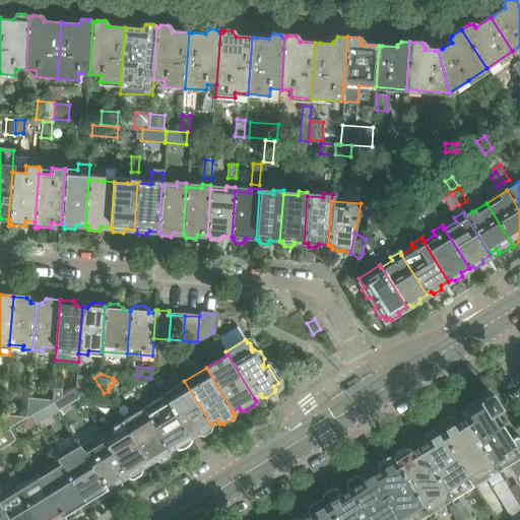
[(87,375),(77,375),(76,388),(87,381),(87,375)]
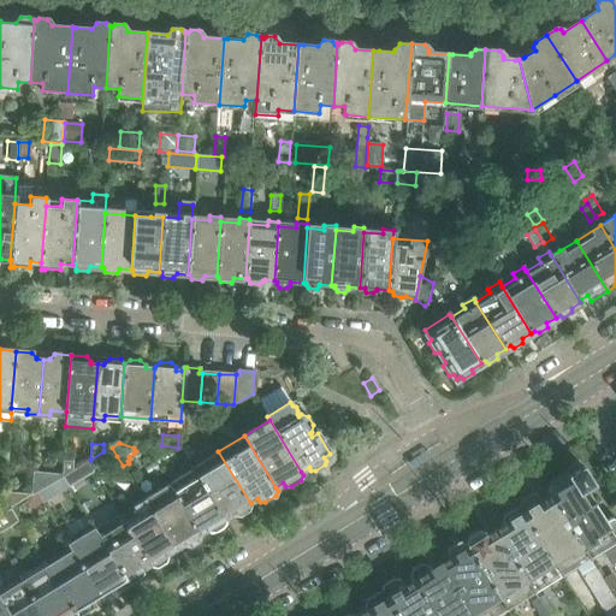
[(93,471),(117,456),(112,448),(88,462),(93,471)]
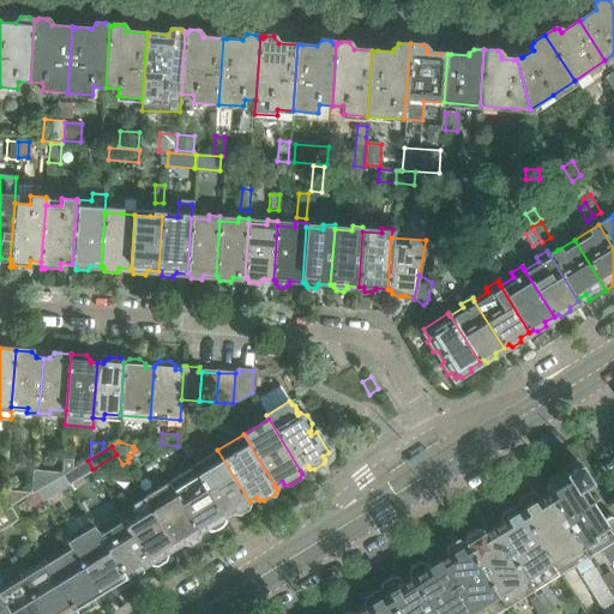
[(217,450),(191,467),(192,469),(223,517),(232,512),(233,516),(239,516),(250,510),(251,505),(250,501),(217,450)]
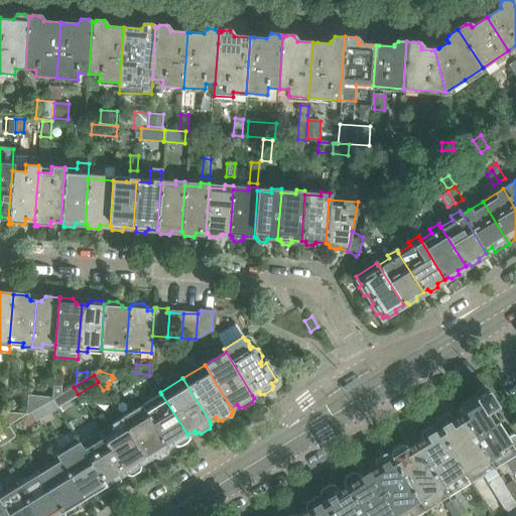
[(51,397),(51,399),(61,393),(61,390),(61,387),(52,387),(51,397)]
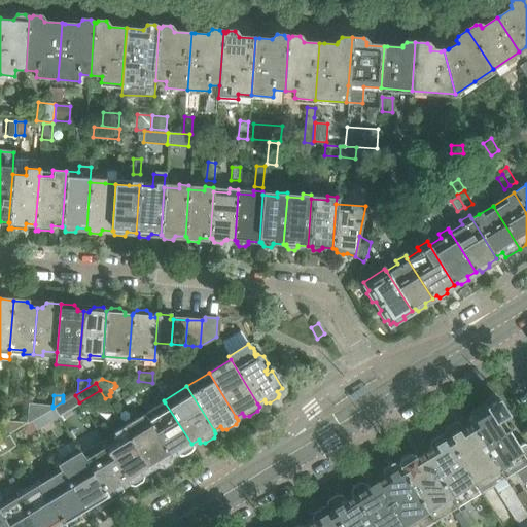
[(469,418),(468,419),(504,478),(515,471),(521,482),(526,478),(526,445),(523,444),(518,447),(500,418),(507,414),(498,399),(487,407),(483,406),(470,414),(469,418)]
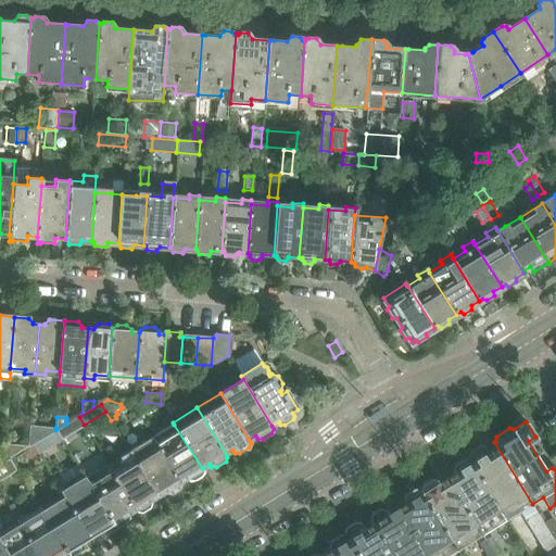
[(174,425),(151,438),(180,482),(187,478),(189,481),(193,481),(202,476),(204,471),(202,468),(174,425)]
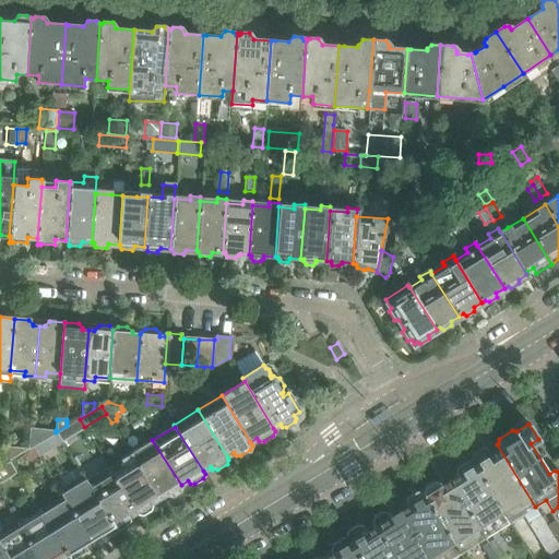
[(33,428),(31,448),(33,448),(45,440),(56,432),(56,430),(33,428)]
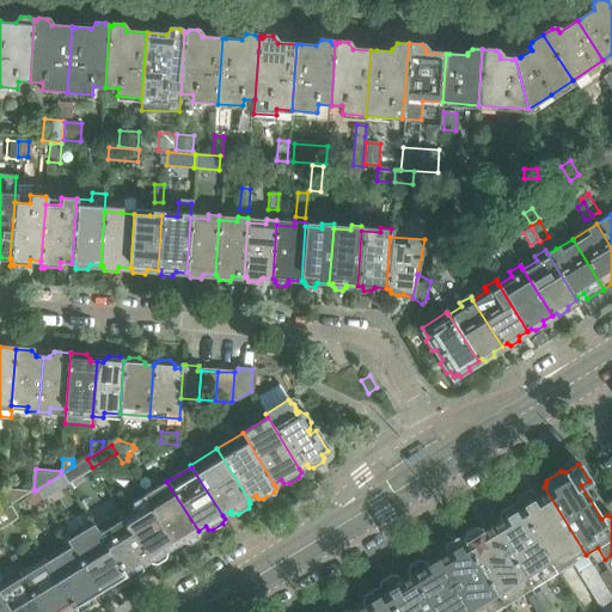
[(61,473),(49,482),(55,491),(67,484),(61,473)]
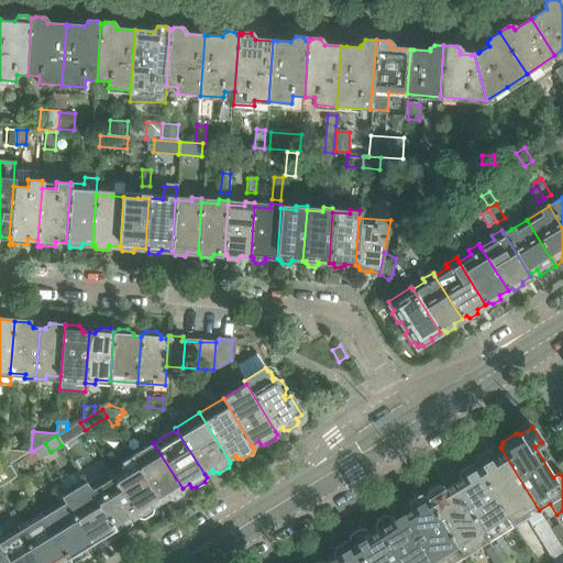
[(153,443),(131,457),(159,503),(167,497),(168,500),(174,500),(183,496),(184,492),(183,488),(153,443)]
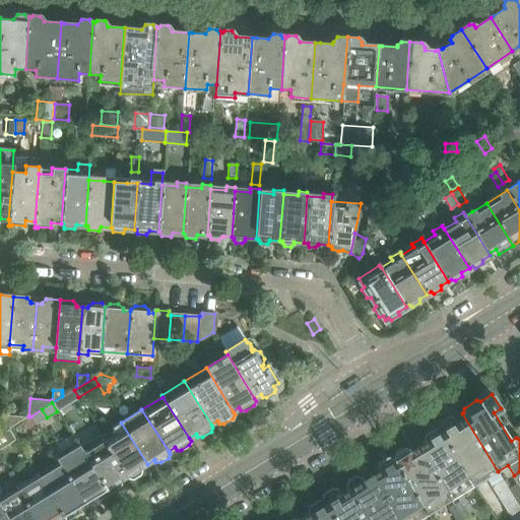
[(439,424),(438,427),(474,485),(486,478),(512,519),(519,519),(519,507),(519,506),(498,471),(462,413),(461,413),(465,419),(457,424),(453,417),(449,416),(439,423),(439,424)]
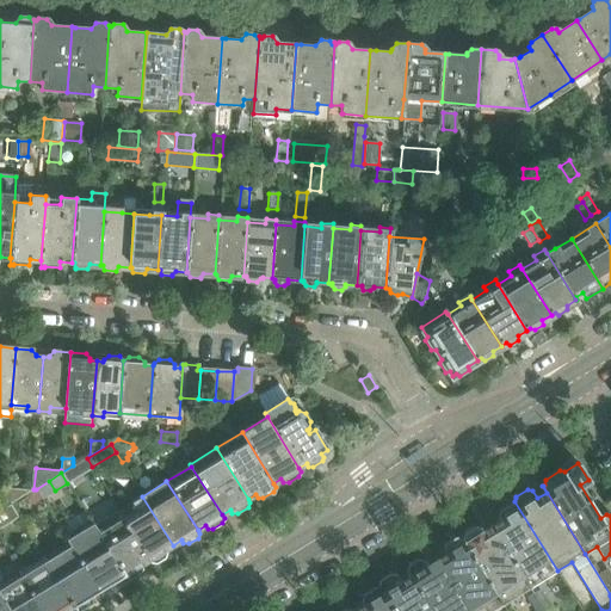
[(6,488),(5,507),(11,504),(26,494),(32,491),(6,488)]
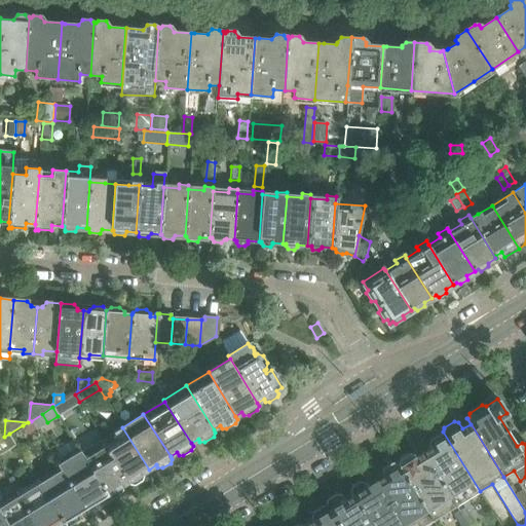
[(28,422),(23,425),(28,435),(36,429),(31,421),(29,421),(28,422)]
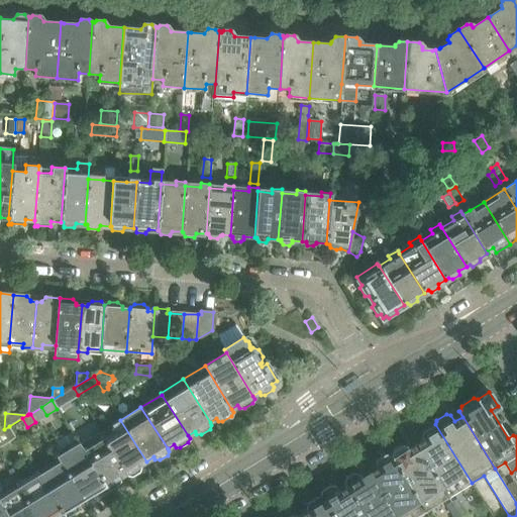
[(120,420),(100,432),(125,474),(126,476),(132,477),(139,473),(140,468),(139,466),(146,461),(120,420)]
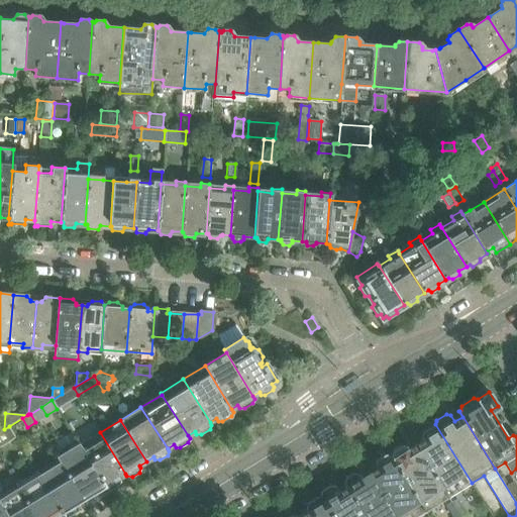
[(423,440),(416,444),(448,498),(472,483),(435,424),(435,425),(422,432),(423,432),(421,436),(423,440)]
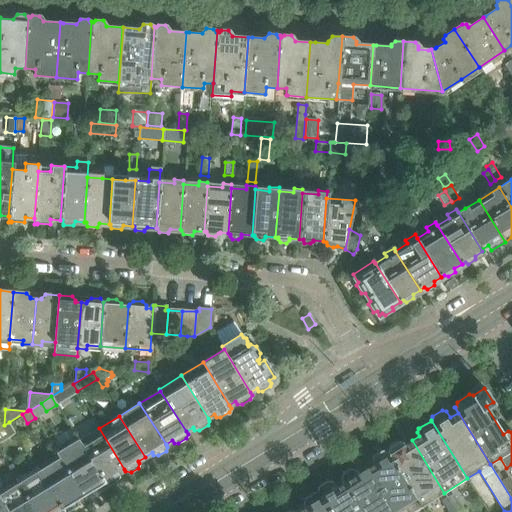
[(9,422),(4,425),(11,436),(16,433),(9,422)]
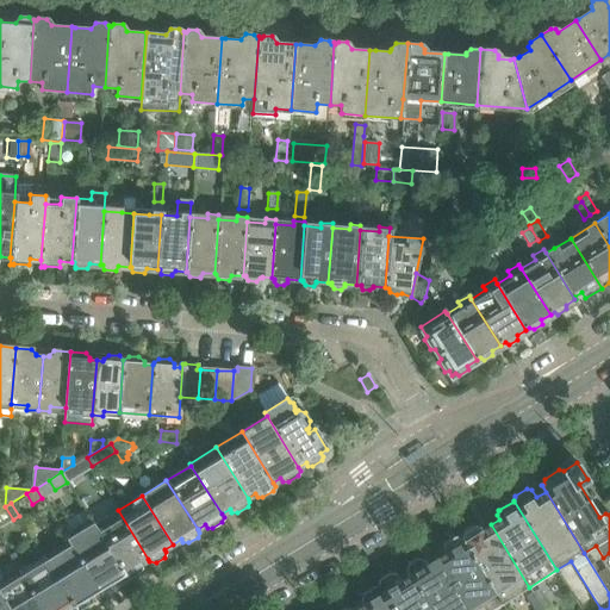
[(118,510),(93,526),(128,580),(139,573),(143,568),(141,564),(148,559),(118,510)]
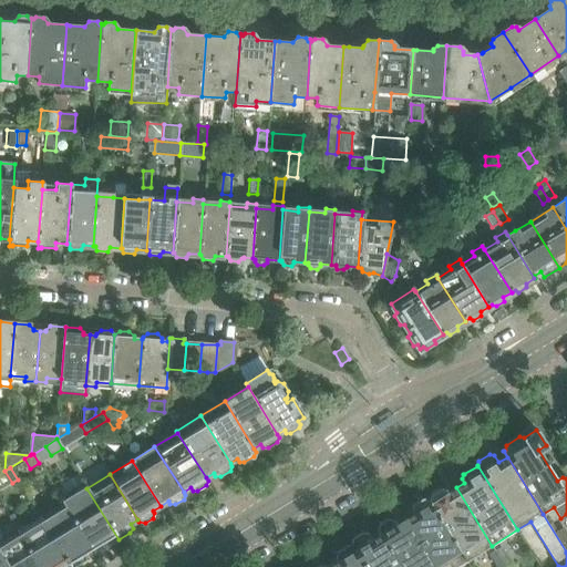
[(85,486),(62,502),(65,507),(91,548),(100,543),(102,546),(105,547),(119,539),(86,488),(85,486)]
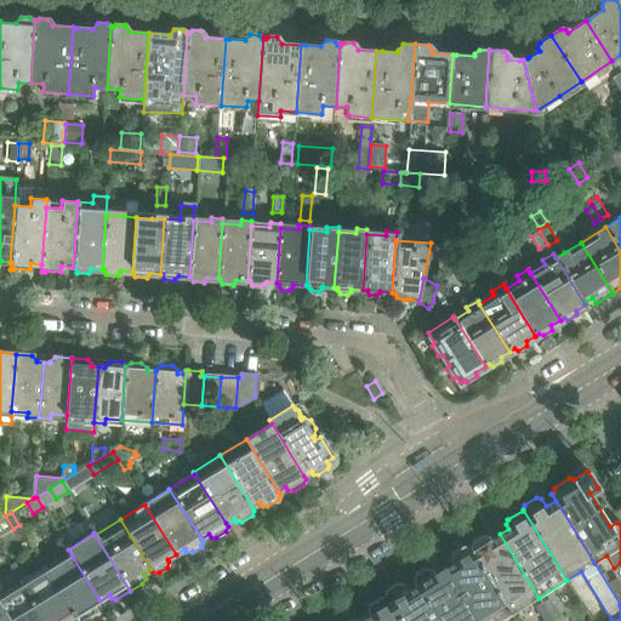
[(472,542),(469,547),(511,615),(539,598),(500,534),(490,540),(488,536),(482,535),(472,541),(472,542)]
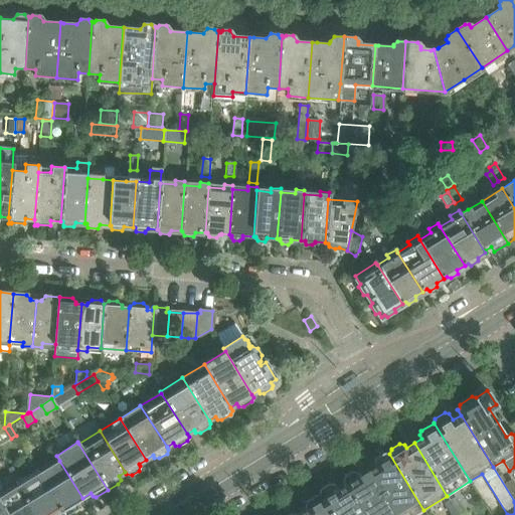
[(375,467),(368,472),(394,514),(414,514),(423,510),(389,454),(384,453),(374,459),(373,464),(375,467)]
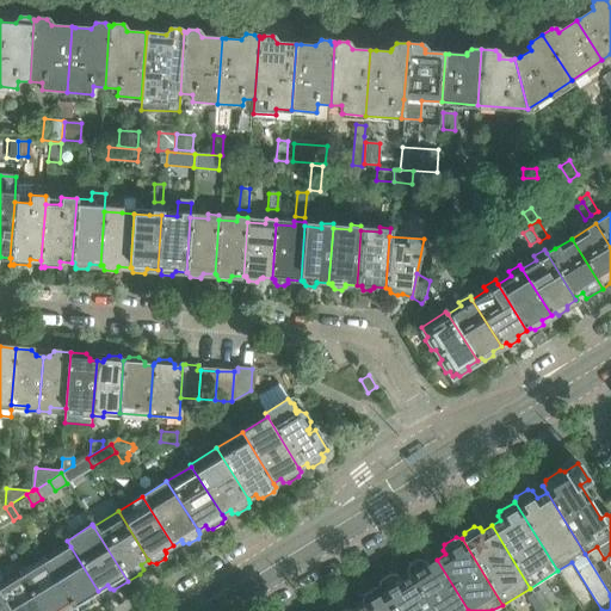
[(71,547),(47,561),(76,610),(79,610),(91,604),(92,599),(90,596),(98,591),(71,547)]
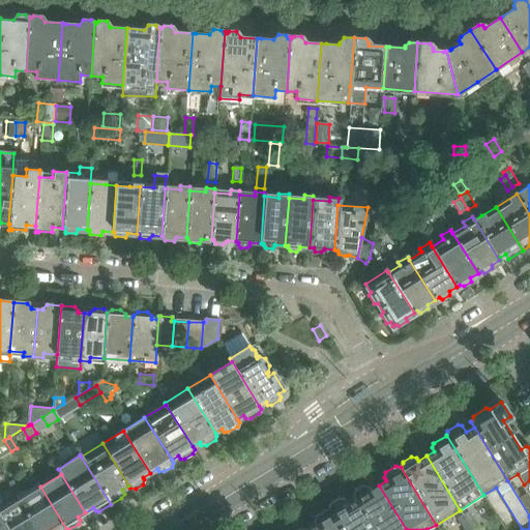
[(12,479),(7,481),(16,494),(20,492),(12,479)]
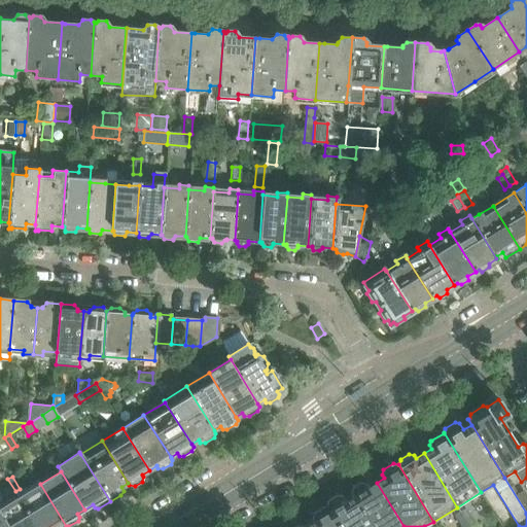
[(352,487),(351,493),(372,526),(403,526),(377,483),(370,487),(367,484),(360,483),(352,487)]
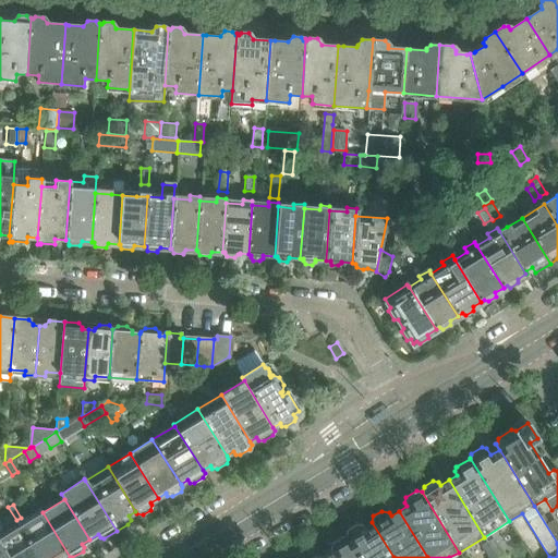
[(21,518),(16,520),(16,521),(20,526),(38,557),(70,557),(43,512),(31,520),(29,517),(25,516),(24,516),(21,518)]
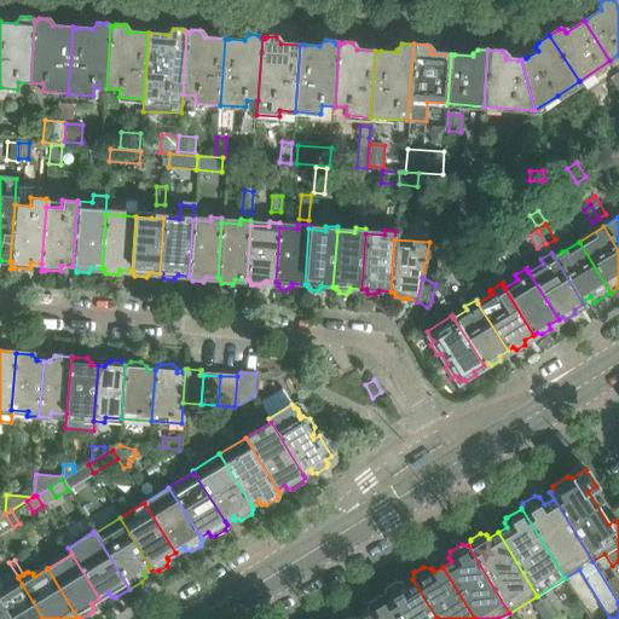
[(385,589),(383,594),(398,618),(437,618),(412,579),(412,580),(414,584),(406,589),(401,582),(400,583),(397,582),(397,580),(385,589)]
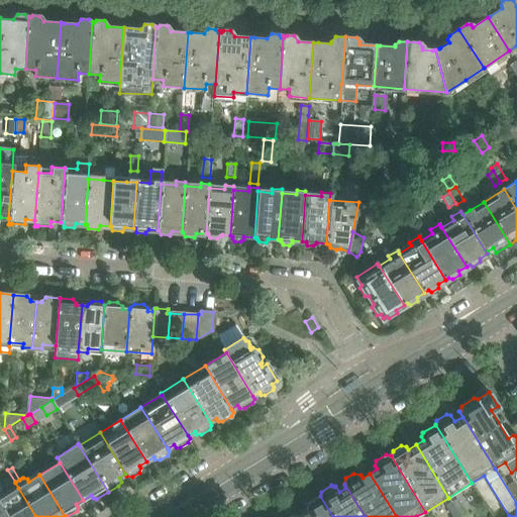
[(35,516),(18,488),(0,499),(0,504),(7,516),(35,516)]
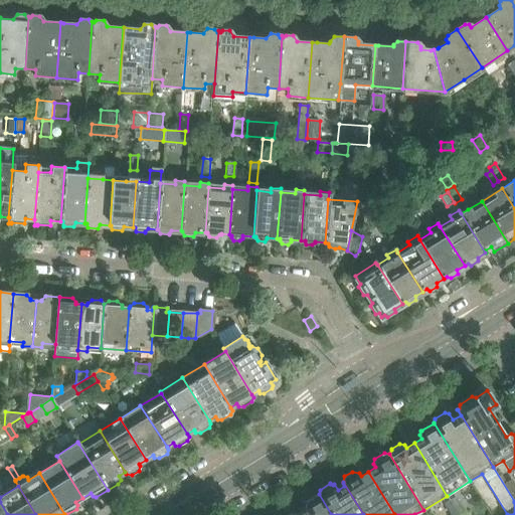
[(307,510),(300,514),(331,514),(319,494),(305,502),(306,502),(305,506),(307,510)]
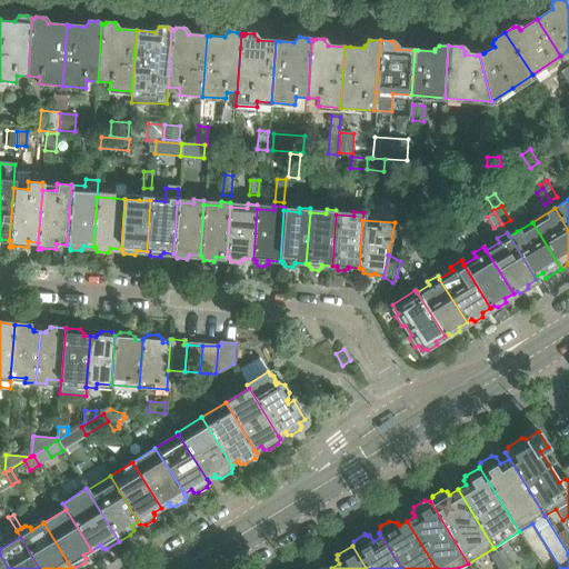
[(503,549),(497,553),(506,568),(508,568),(513,566),(503,549)]
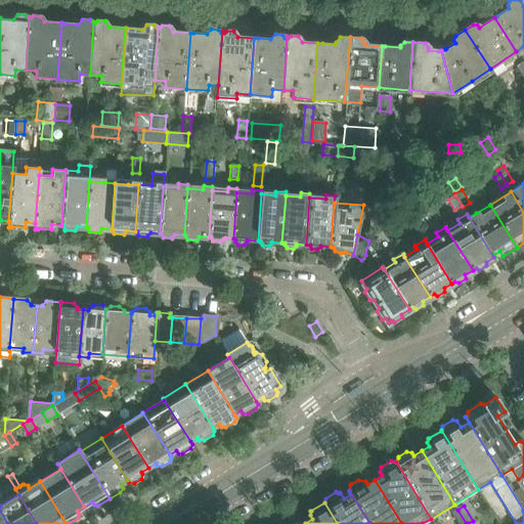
[(466,523),(457,510),(451,514),(457,523),(466,523)]
